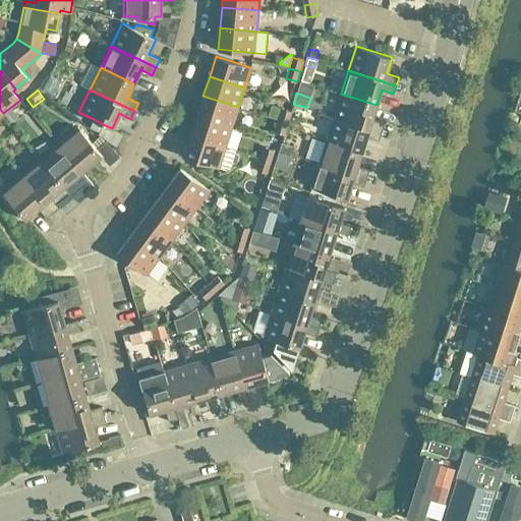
[(371,119),(377,105),(341,94),(334,117),(382,131),(384,123),(371,119)]
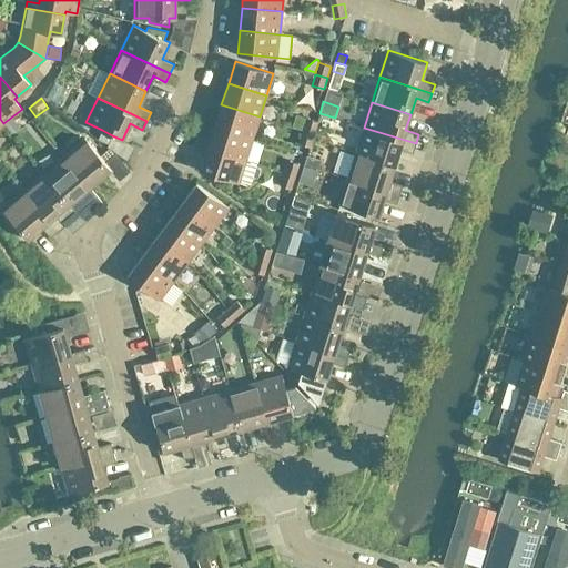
[(253,139),(260,117),(221,104),(214,127),(253,139)]
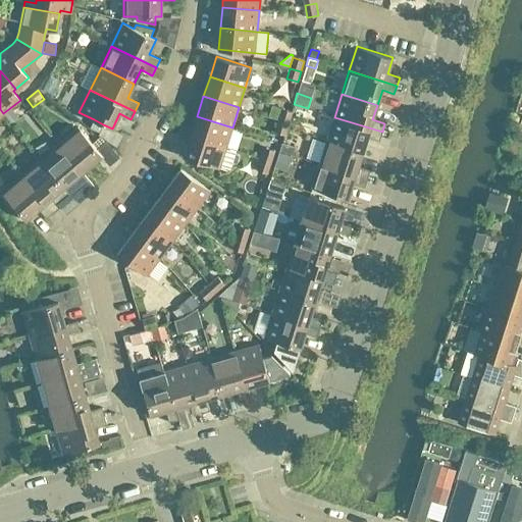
[(272,104),(268,116),(277,119),(280,107),(272,104)]
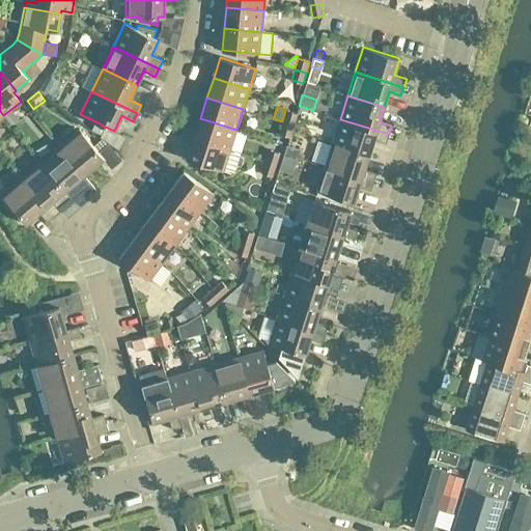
[(285,109),(282,121),(292,124),(297,112),(285,109)]
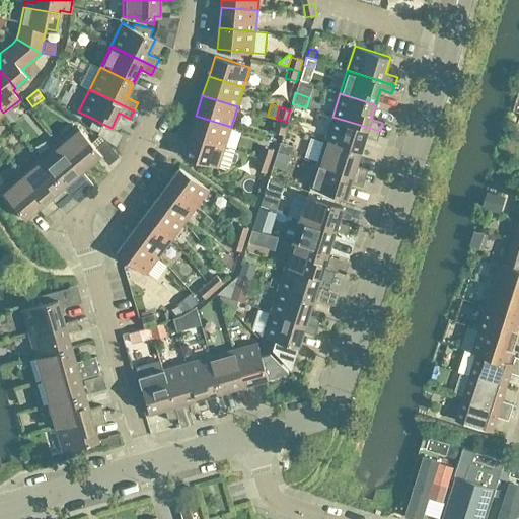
[(224,147),(231,127),(196,116),(190,136),(224,147)]
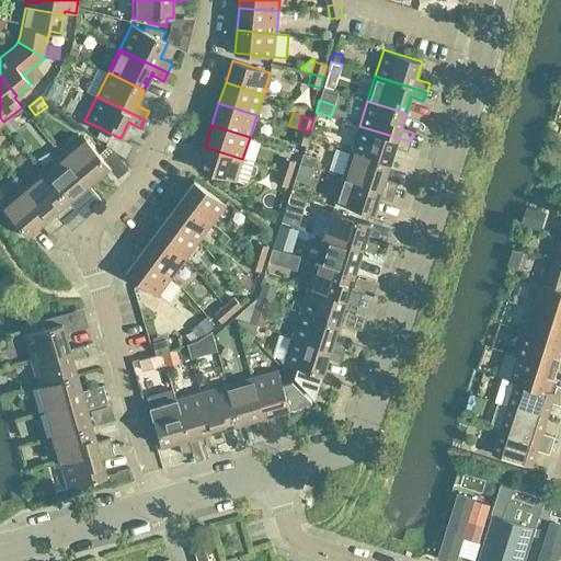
[(408,151),(411,141),(359,126),(352,150),(389,163),(395,147),(408,151)]
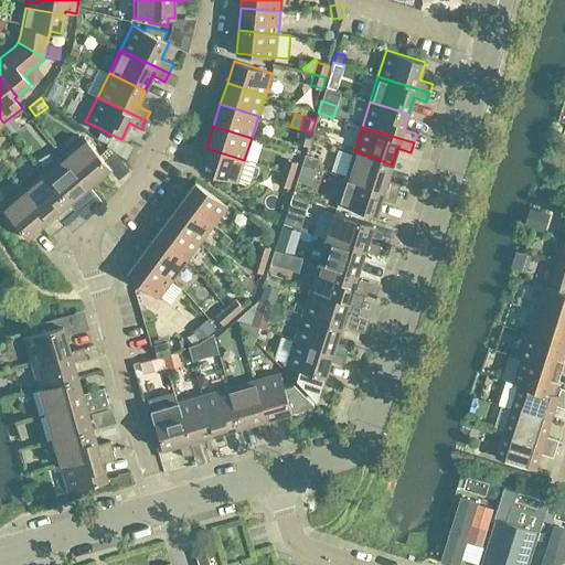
[(102,129),(97,137),(108,142),(112,135),(102,129)]
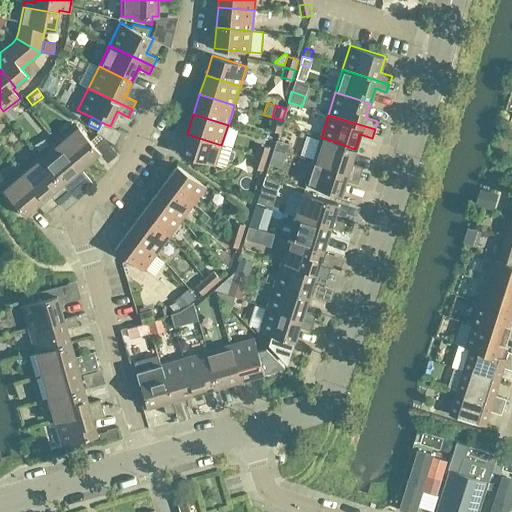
[(279,132),(282,120),(272,117),(268,129),(279,132)]
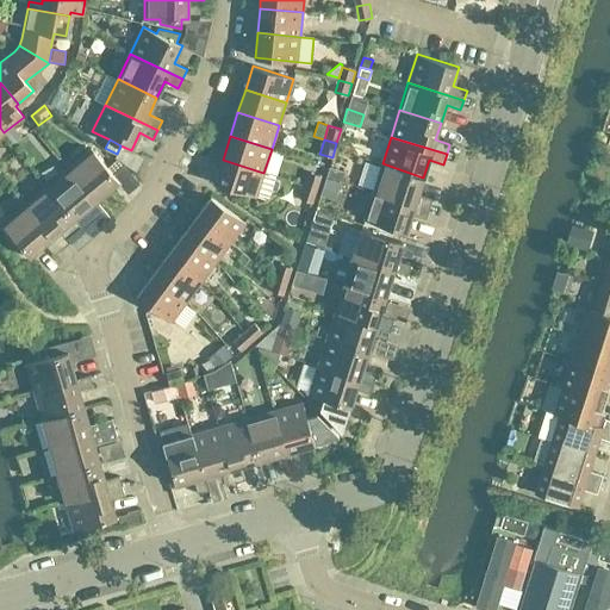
[(119,181),(91,148),(68,167),(95,200),(119,181)]
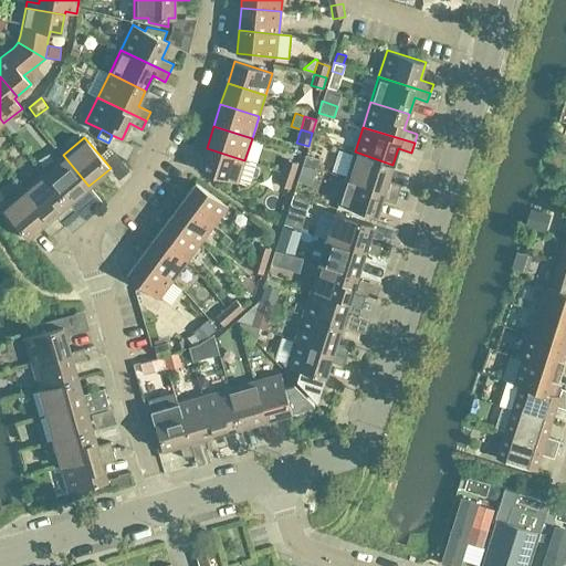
[(238,182),(244,160),(207,148),(200,170),(238,182)]
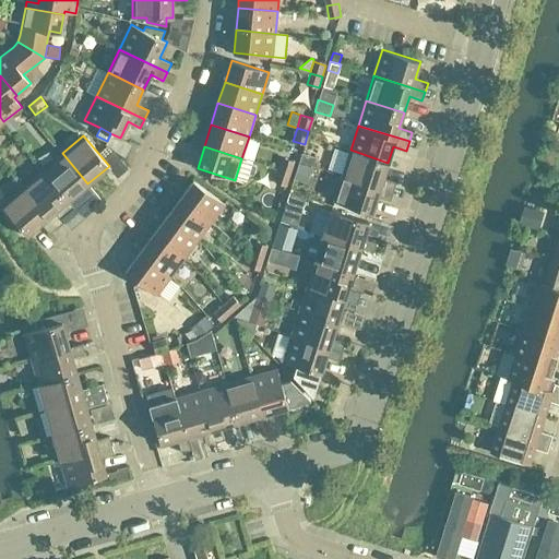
[(383,178),(388,163),(351,150),(342,175),(393,191),(396,182),(383,178)]
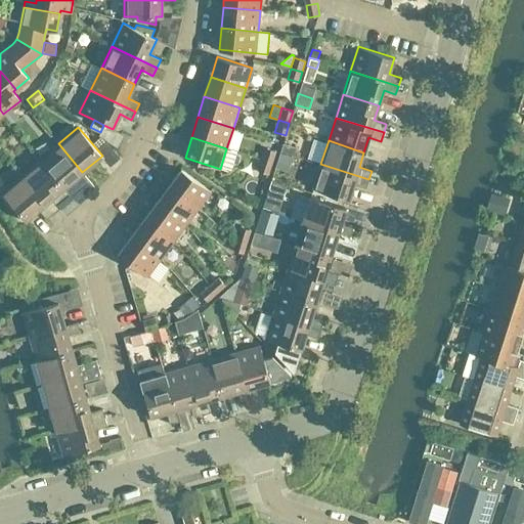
[(82,172),(58,143),(40,160),(63,187),(76,178),(87,191),(94,186),(82,172)]
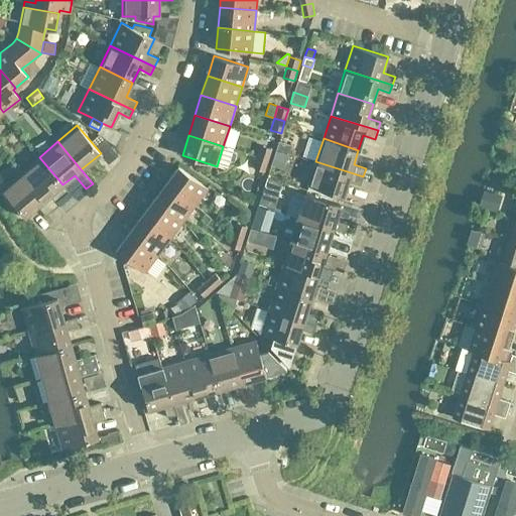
[(262,145),(258,156),(269,160),(273,148),(262,145)]
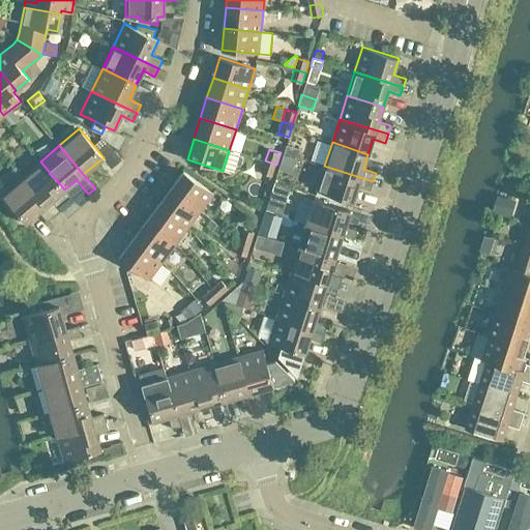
[(283,155),(278,170),(290,173),(294,158),(283,155)]
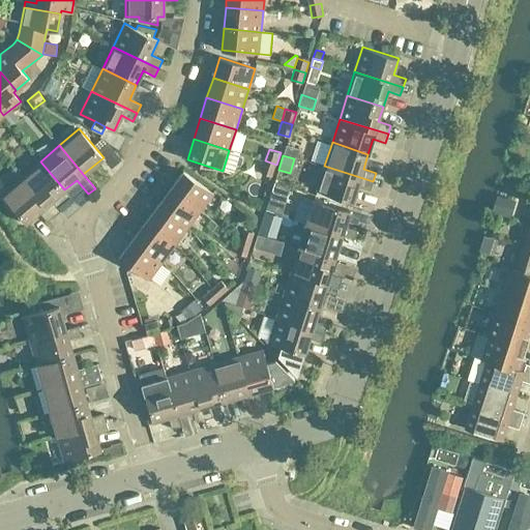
[(272,176),(276,165),(265,160),(261,173),(272,176)]
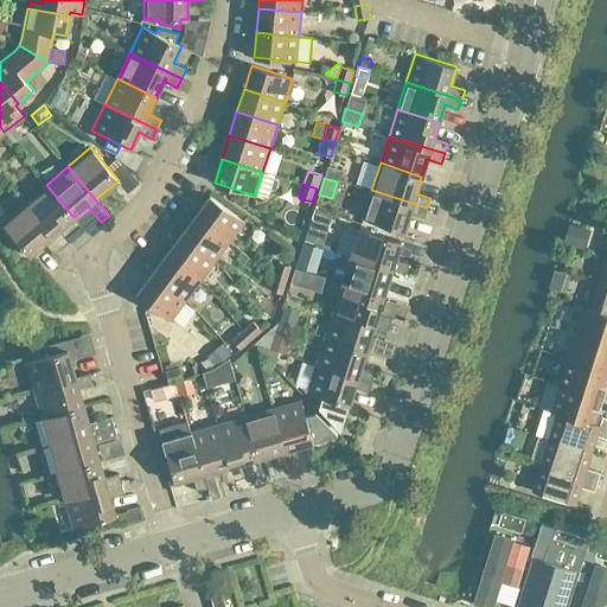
[(74,217),(46,185),(24,203),(62,247),(69,241),(59,229),(74,217)]
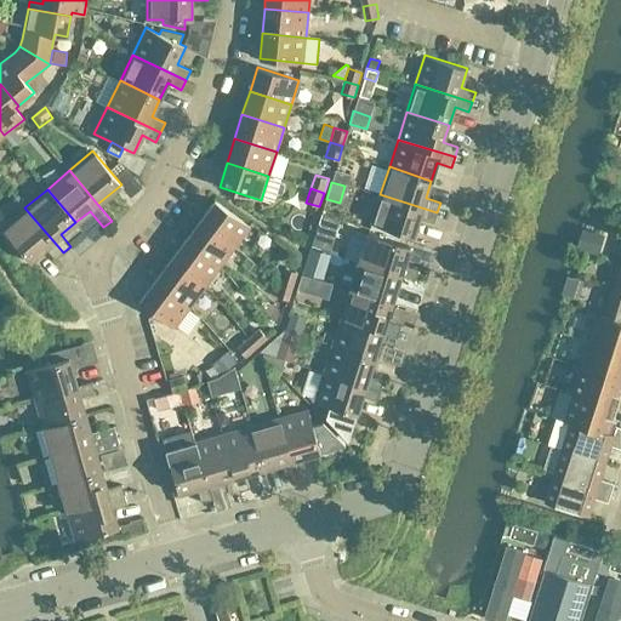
[(433,222),(437,212),(380,194),(371,223),(414,237),(420,218),(433,222)]
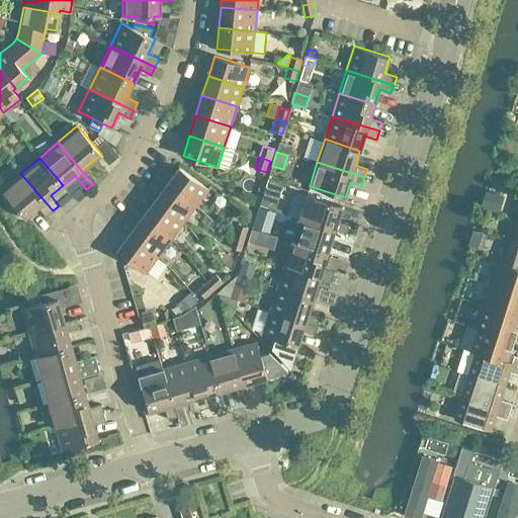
[(208,189),(179,167),(166,184),(195,205),(208,189)]
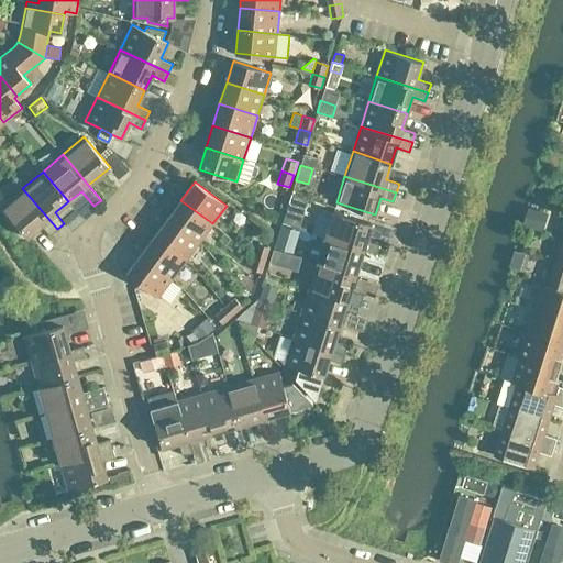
[(57,229),(22,188),(1,206),(28,236),(41,224),(50,235),(57,229)]
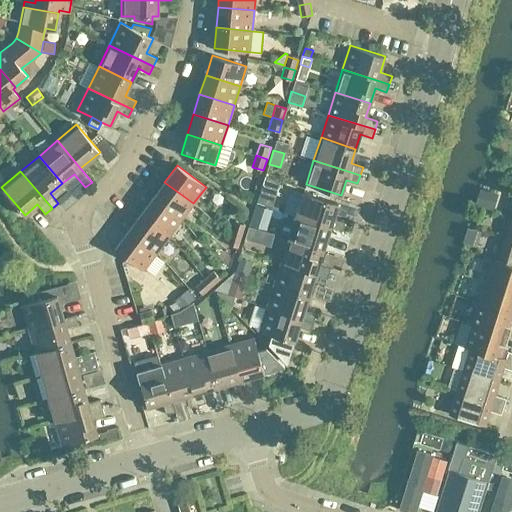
[(265,176),(262,186),(277,191),(280,181),(265,176)]
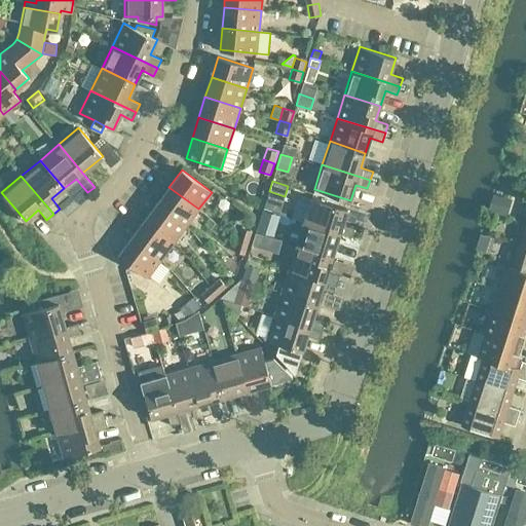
[(198,209),(168,187),(156,203),(186,226),(198,209)]
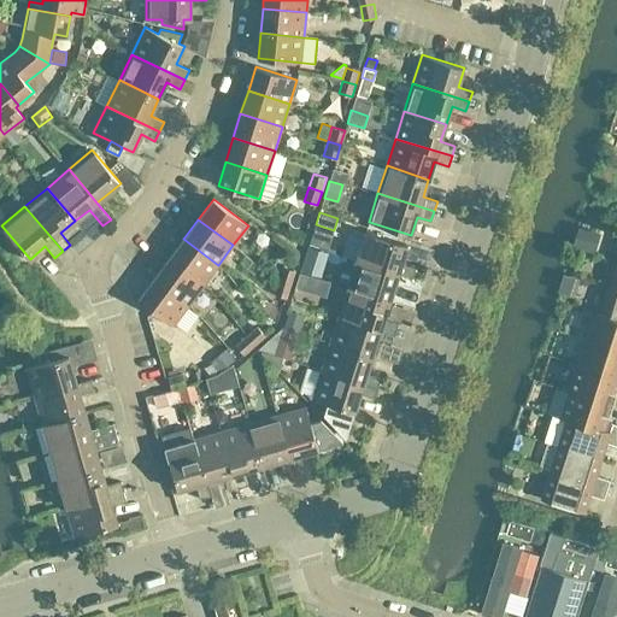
[(579,227),(573,246),(586,250),(594,253),(600,234),(592,230),(579,227)]
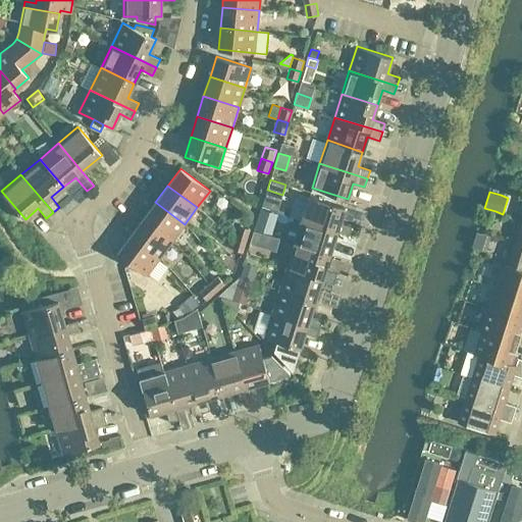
[(340,222),(345,207),(309,196),(302,220),(336,231),(350,236),(352,226),(340,222)]
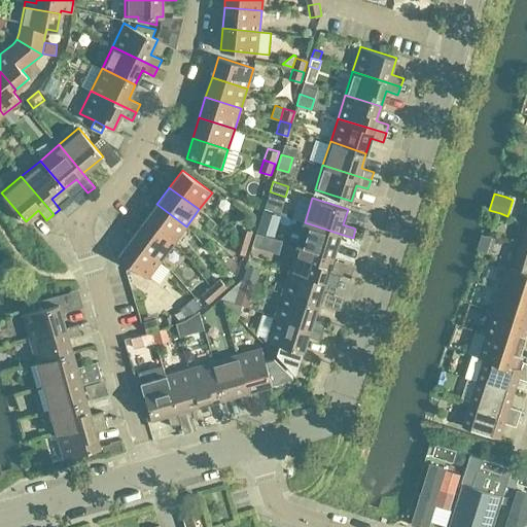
[(186,226),(156,204),(144,221),(174,243),(186,226)]
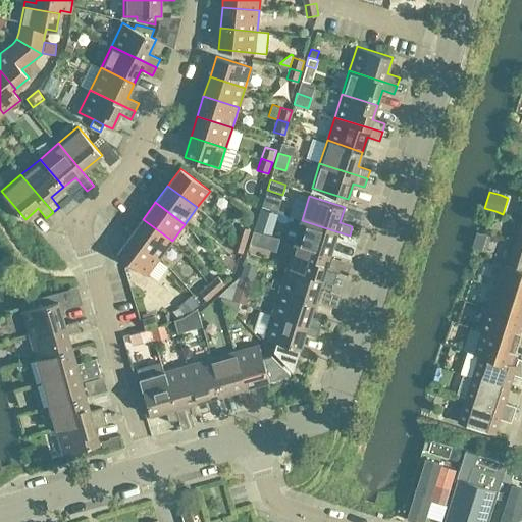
[(258,218),(255,229),(271,235),(275,223),(258,218)]
